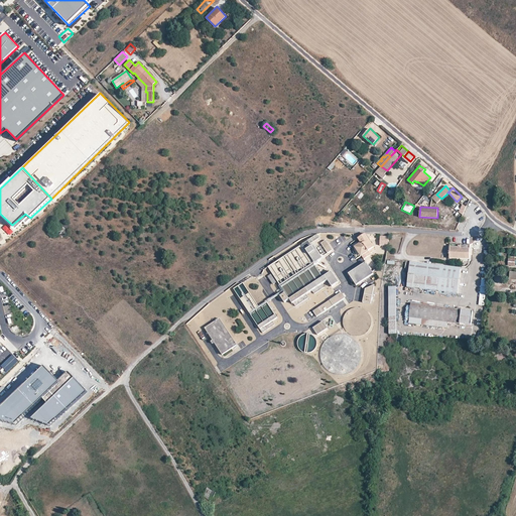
[(318,234),(307,239),(309,243),(320,237),(318,234)]
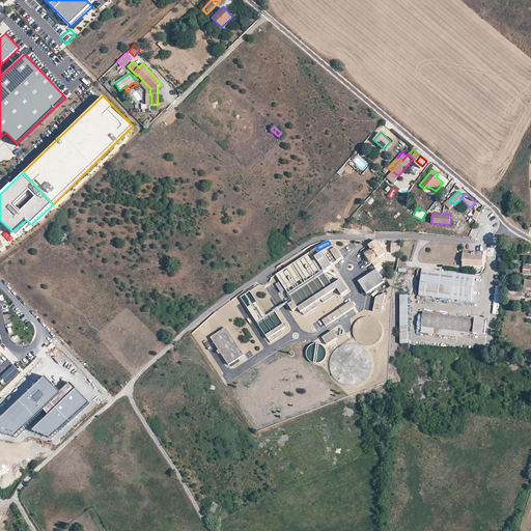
[(365,255),(373,267),(381,262),(380,260),(384,258),(382,256),(384,254),(375,242),(368,246),(371,251),(365,255)]
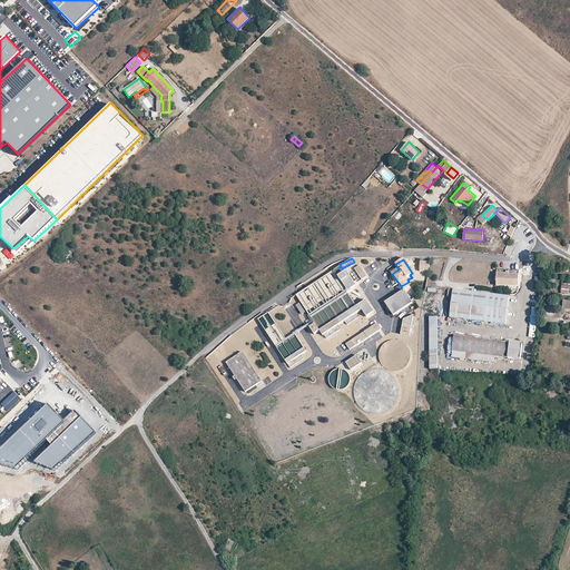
[(430,271),(430,261),(420,259),(420,271),(430,271)]
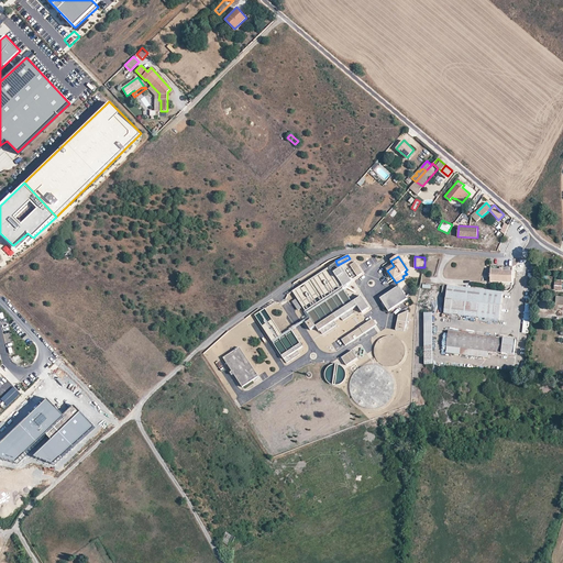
[(350,266),(356,276),(362,273),(354,263),(350,266)]
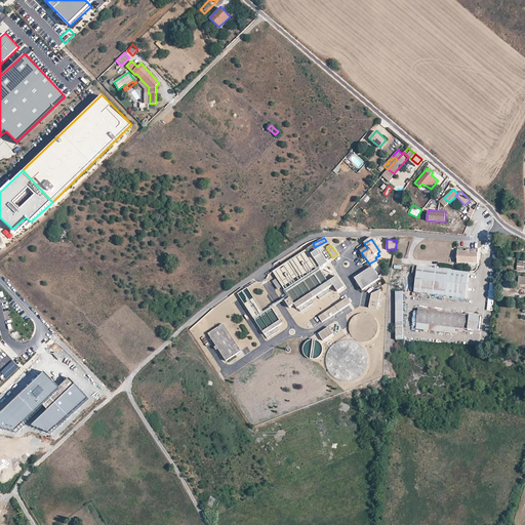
[(308,249),(319,268),(327,264),(319,250),(316,252),(313,246),(308,249)]
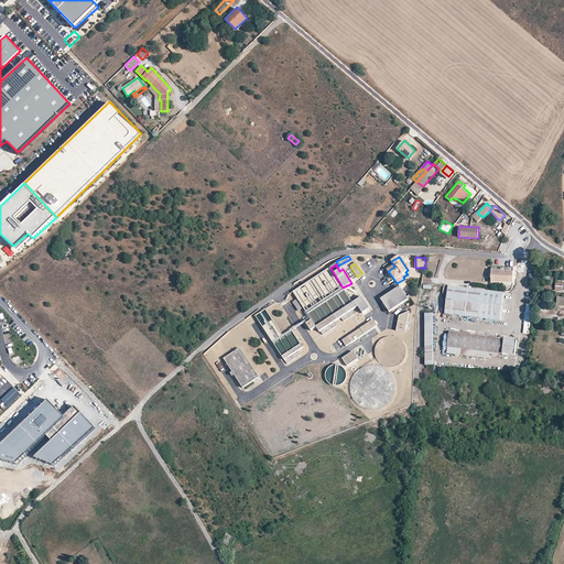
[(492,267),(491,282),(513,283),(513,268),(492,267)]
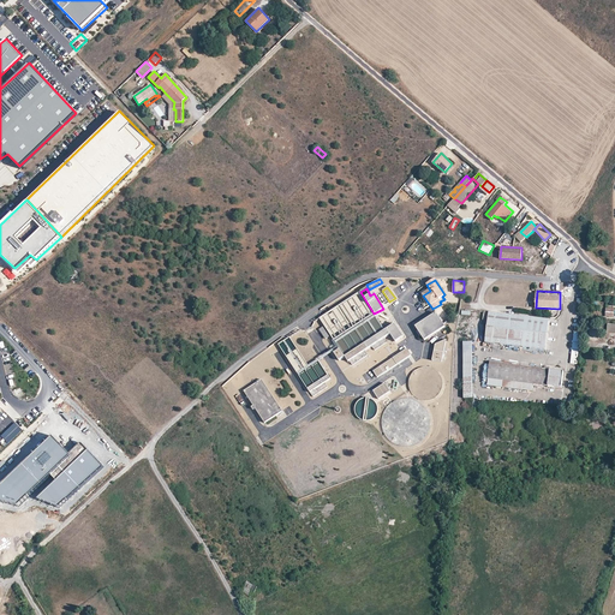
[(364,351),(371,346),(374,350),(386,342),(383,339),(390,334),(395,341),(402,336),(394,324),(383,332),(359,293),(320,320),(340,351),(334,354),(339,362),(345,357),(347,362),(348,362),(351,365),(366,356),(364,351)]
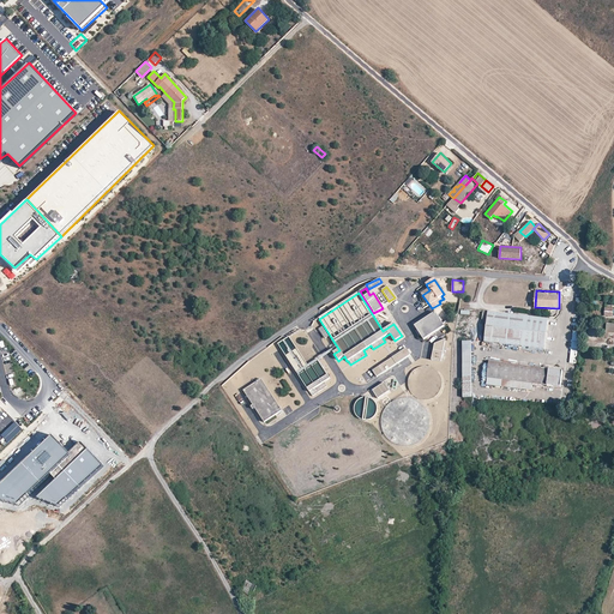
[(415,325),(425,338),(445,325),(435,311),(415,325)]
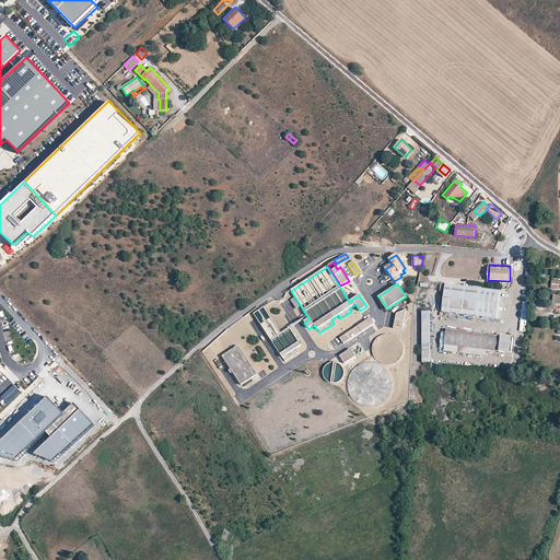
[(445,284),(442,312),(496,318),(499,292),(445,284)]
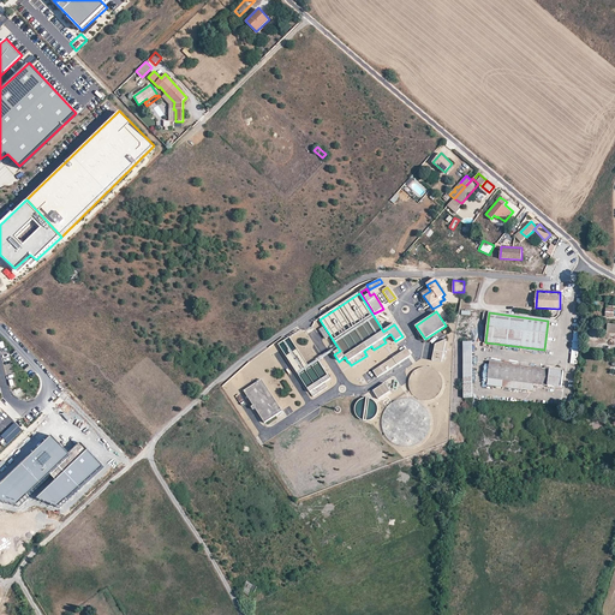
[(318,330),(324,339),(328,336),(322,328),(318,330)]
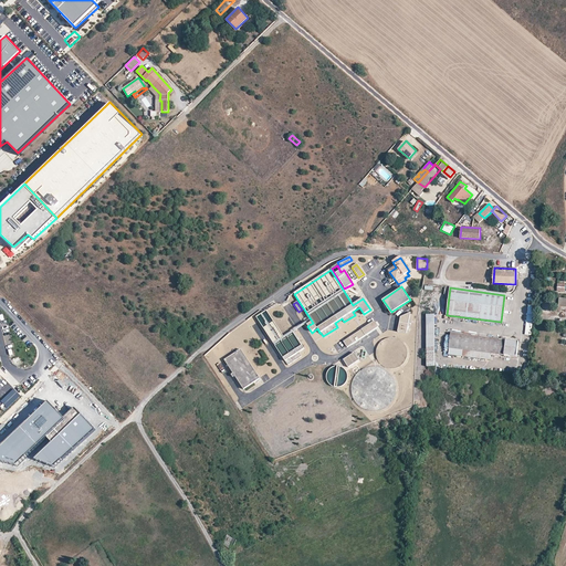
[(299,352),(301,350),(289,333),(283,336),(266,311),(255,318),(287,364),(302,355),(299,352)]
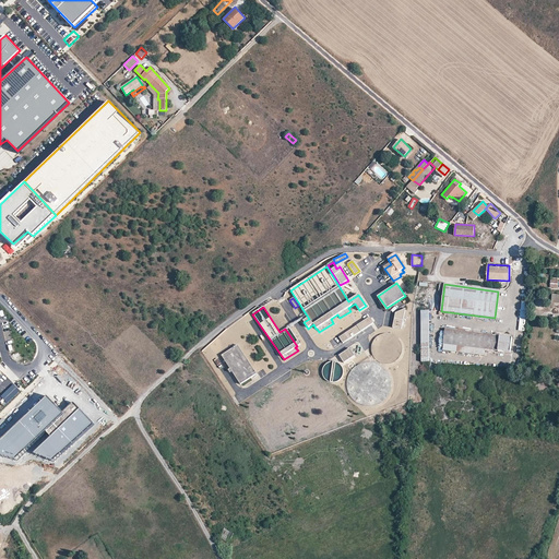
[(405,309),(395,313),(392,329),(402,330),(405,309)]
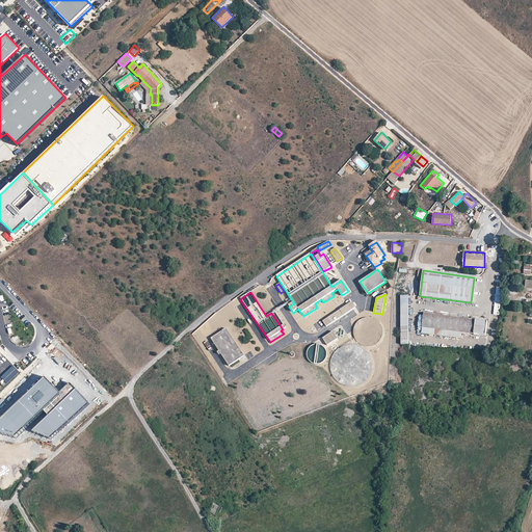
[(351,302),(322,322),(325,327),(354,308),(351,302)]
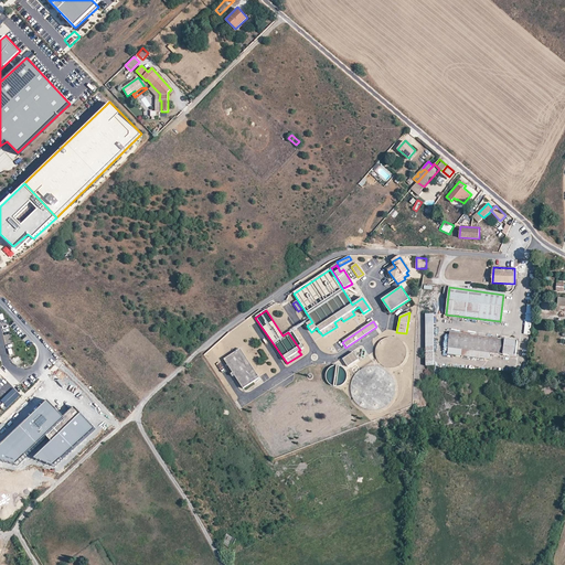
[(290,330),(288,332),(300,350),(304,348),(290,330)]
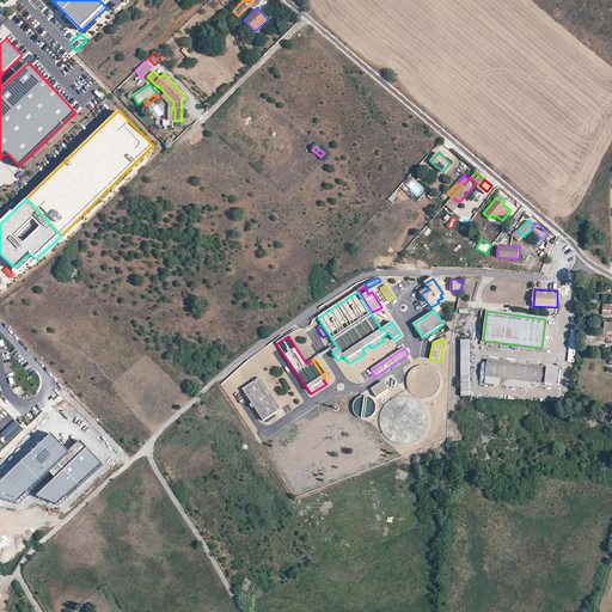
[(488,361),(485,384),(530,389),(530,383),(532,367),(488,361)]
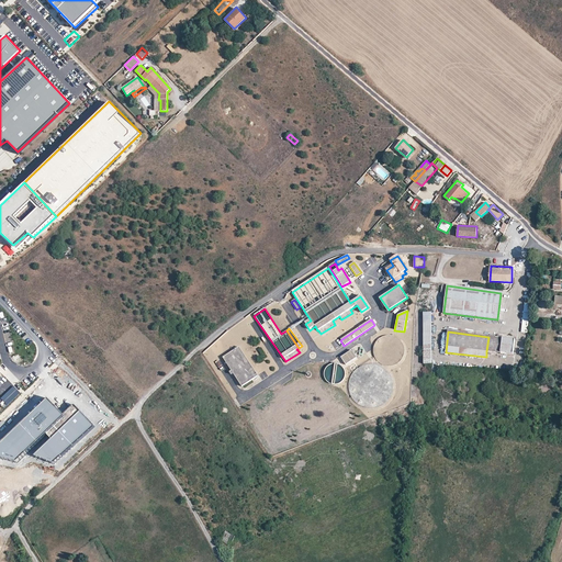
[(373,348),(373,351),(373,353),(374,357),(374,359),(377,361),(378,363),(380,364),(382,366),(384,367),(388,368),(390,368),(392,368),(394,367),(397,366),(398,364),(401,363),(402,361),(403,359),(404,357),(405,355),(405,351),(405,348),(404,345),(402,341),(400,339),(396,337),(394,336),(391,336),(388,335),(383,336),(380,338),(378,340),(375,343),(374,346),(373,348)]
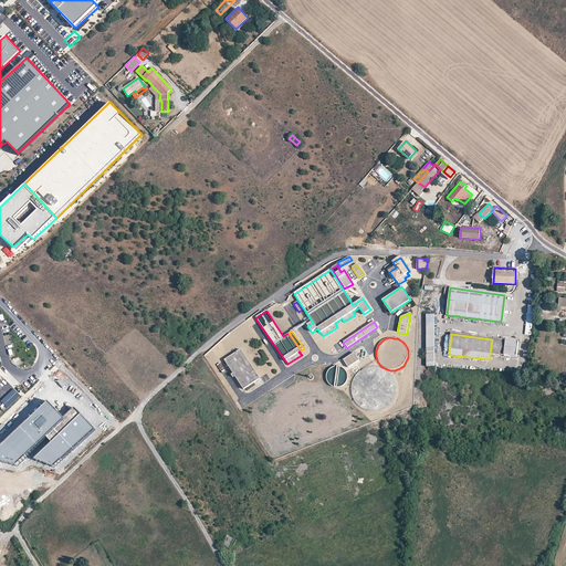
[(492,339),(490,354),(516,356),(517,342),(492,339)]
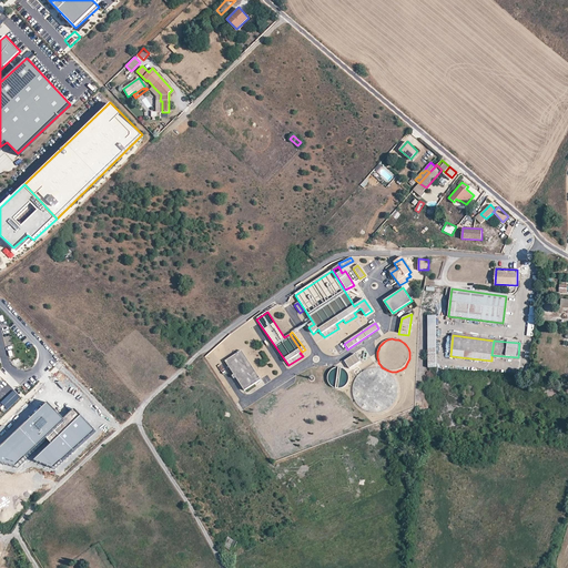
[(342,343),(336,346),(340,354),(345,351),(342,343)]
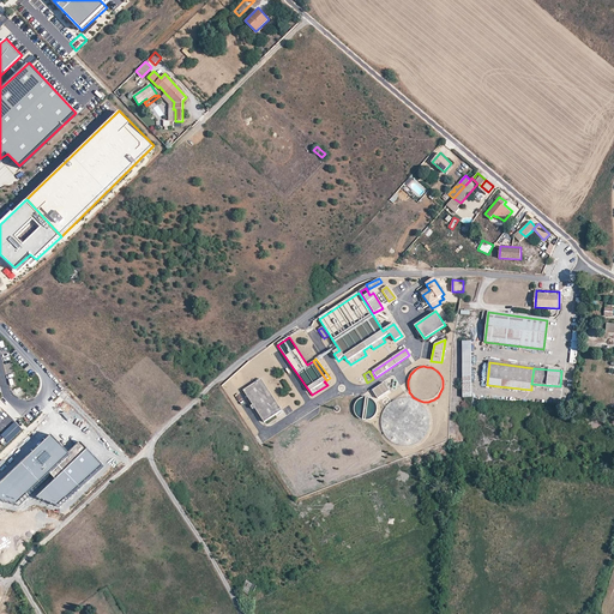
[(282,410),(262,380),(244,392),(253,407),(252,408),(254,410),(256,409),(265,422),(282,410)]
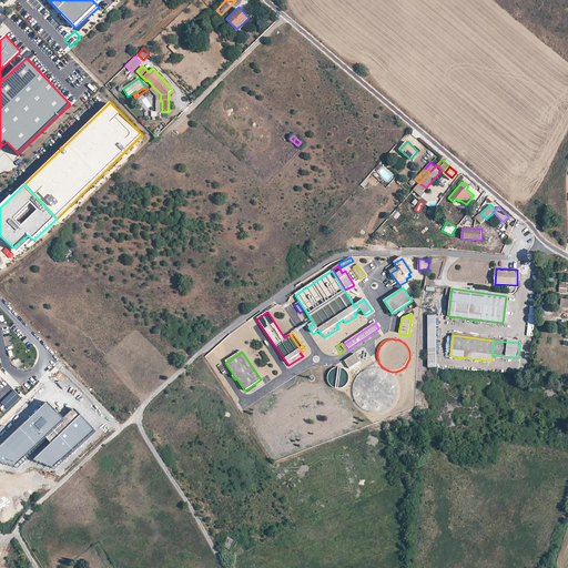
[(345,362),(350,369),(359,362),(355,355),(345,362)]
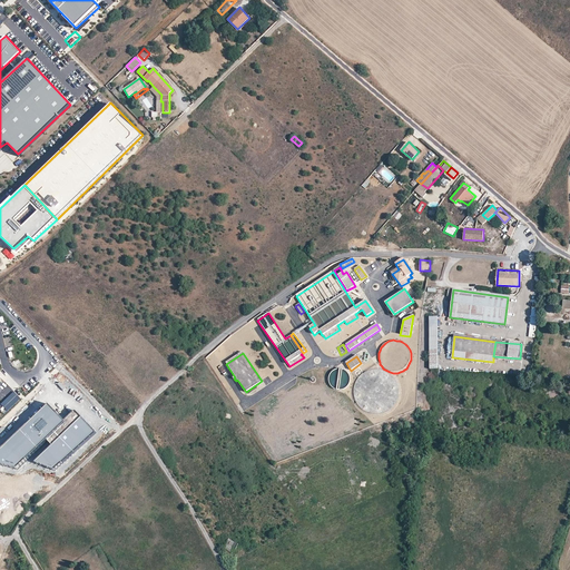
[(332,379),(332,381),(333,382),(333,383),(334,384),(335,385),(336,385),(338,386),(340,386),(341,386),(343,386),(344,386),(345,385),(346,385),(347,384),(349,383),(349,382),(350,381),(350,379),(350,377),(350,376),(350,374),(349,373),(347,371),(346,370),(345,370),(344,369),(342,369),(341,369),(338,369),(336,370),(334,371),(333,373),(332,374),(332,376),(332,377),(332,379)]
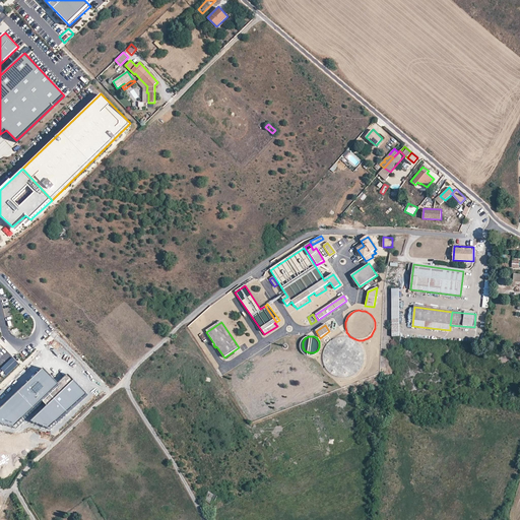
[(323,364),(325,368),(326,370),(329,373),(333,376),(337,378),(341,378),(344,378),(348,378),(351,376),(354,375),(358,373),(360,370),(362,367),(363,363),(364,359),(364,354),(363,351),(362,348),(359,344),(355,341),(351,339),(348,338),(344,337),(342,337),(337,338),(332,340),(328,343),(325,347),(323,351),(322,355),(322,360),(323,364)]
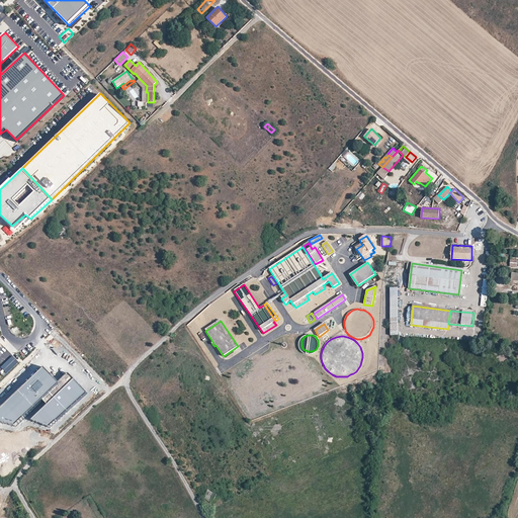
[(59,384),(45,368),(0,411),(0,422),(15,427),(59,384)]
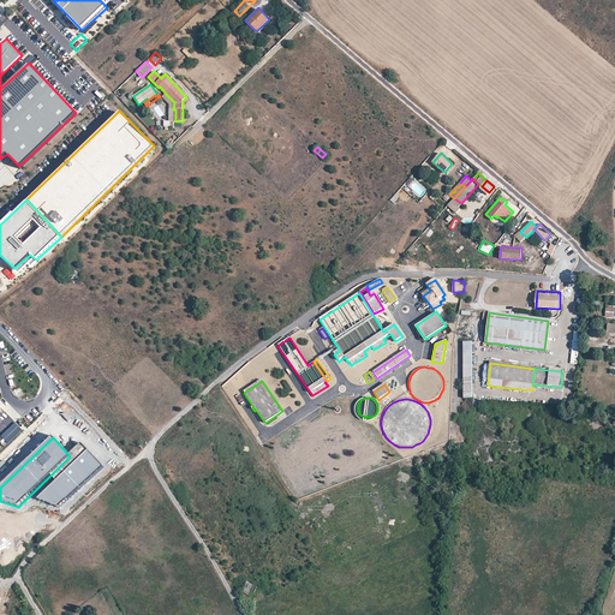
[(103,467),(88,452),(37,501),(58,508),(103,467)]
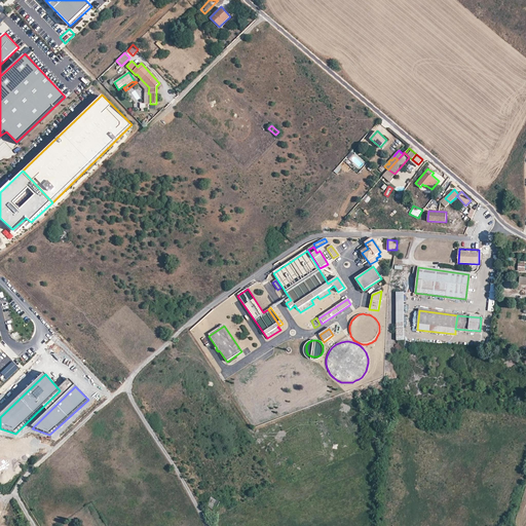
[(207,506),(213,510),(216,501),(211,498),(207,506)]
